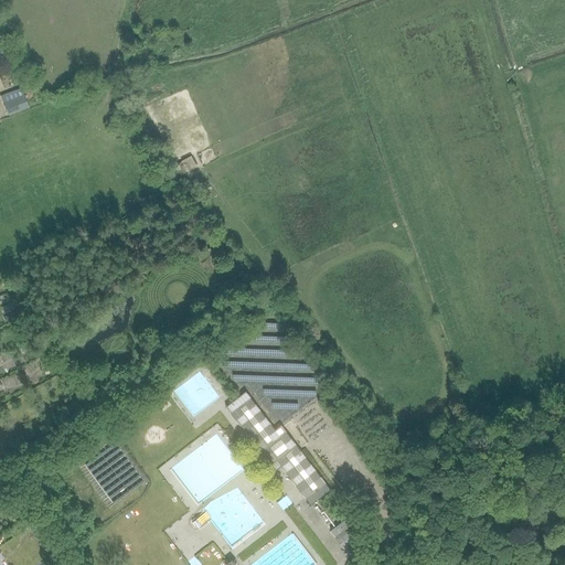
[(0,97),(8,116),(29,107),(20,87),(0,95),(0,97)]
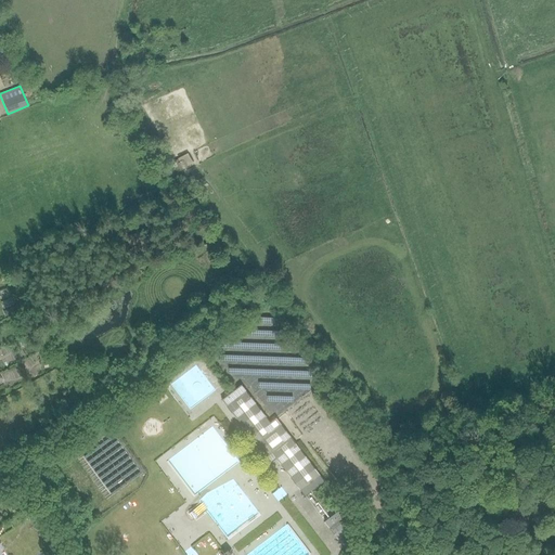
[(171,164),(177,173),(193,164),(190,157),(180,163),(178,159),(171,164)]
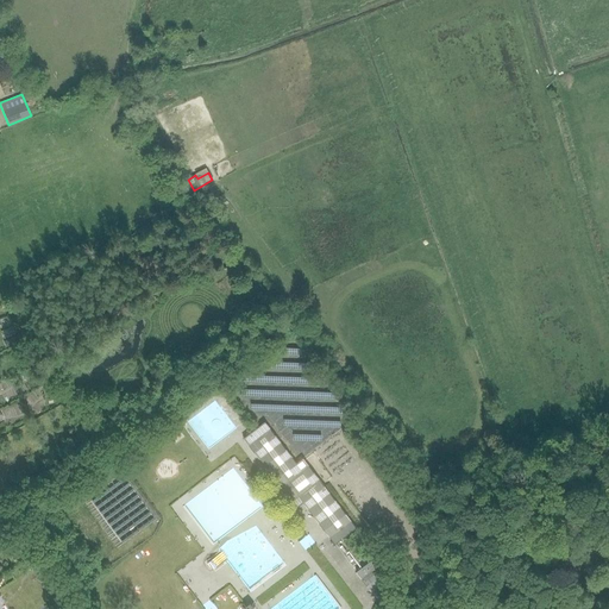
[(4,338),(14,334),(12,327),(1,332),(4,338)]
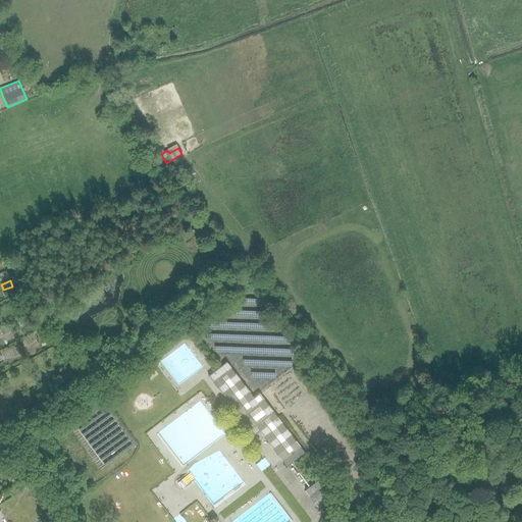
[(255,398),(227,362),(209,376),(254,435),(260,431),(288,467),(306,453),(260,394),(255,398)]
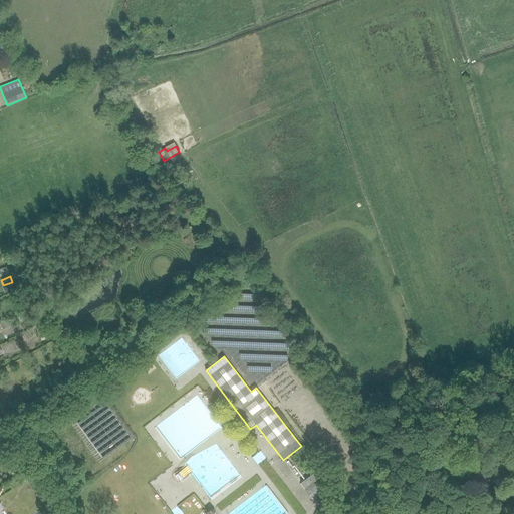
[(99,460),(132,440),(108,402),(75,422),(80,430),(89,445),(93,443),(97,449),(93,451),(99,460)]
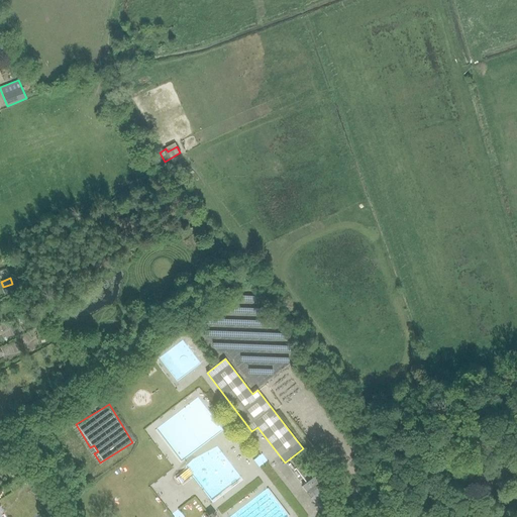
[(6,447),(0,450),(0,459),(9,454),(6,447)]
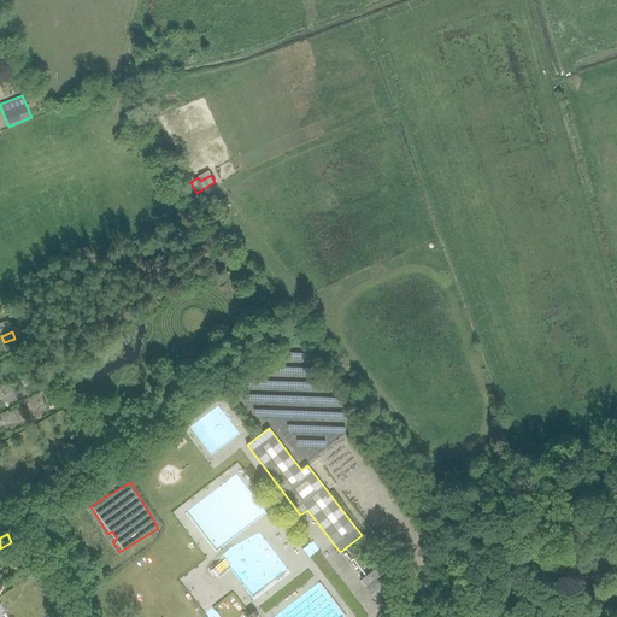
[(377,566),(371,571),(360,580),(382,607),(393,600),(377,580),(383,575),(377,566)]
